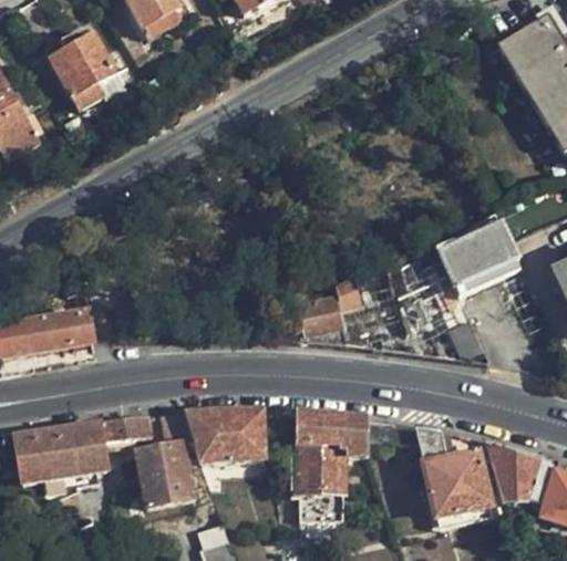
[(145,26),(174,9),(181,4),(177,0),(124,0),(141,28),(145,26)]
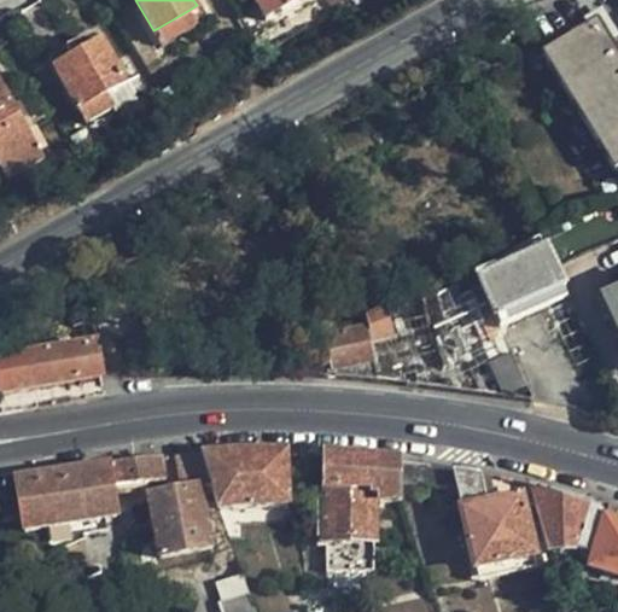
[(255,0),(264,15),(289,0),(255,0)]
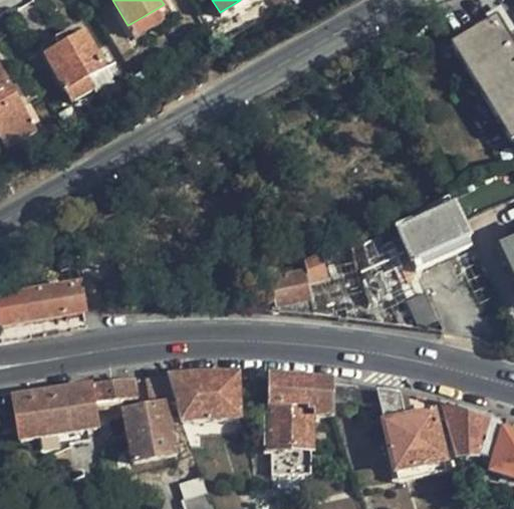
[(513,135),(513,37),(507,26),(513,23),(500,1),(483,11),(486,16),(451,37),(511,137),(513,135)]
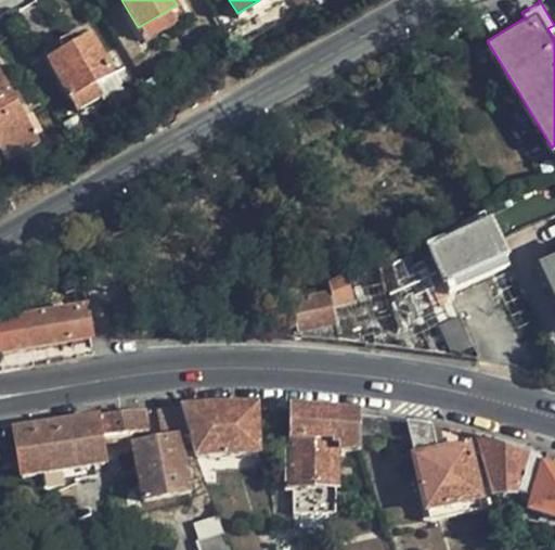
[(176,18),(170,9),(142,25),(146,36),(176,18)]
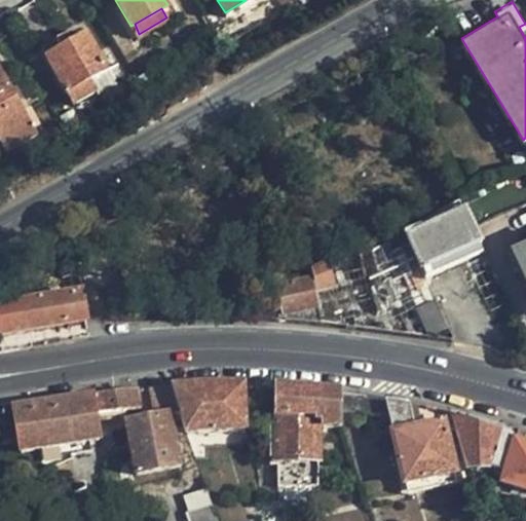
[(85,28),(71,36),(61,42),(43,51),(66,89),(88,76),(108,65),(85,28)]
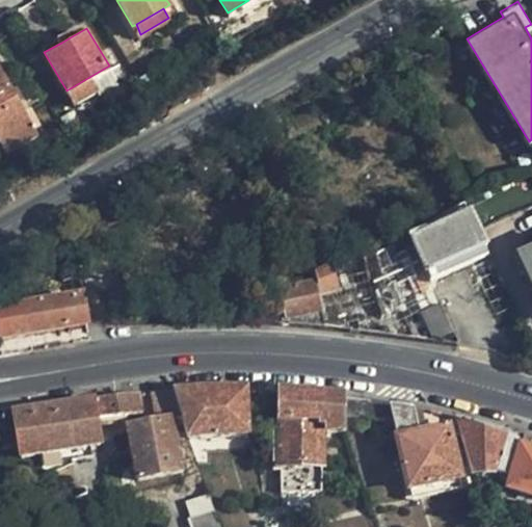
[(57,35),(61,43),(72,36),(68,30),(57,35)]
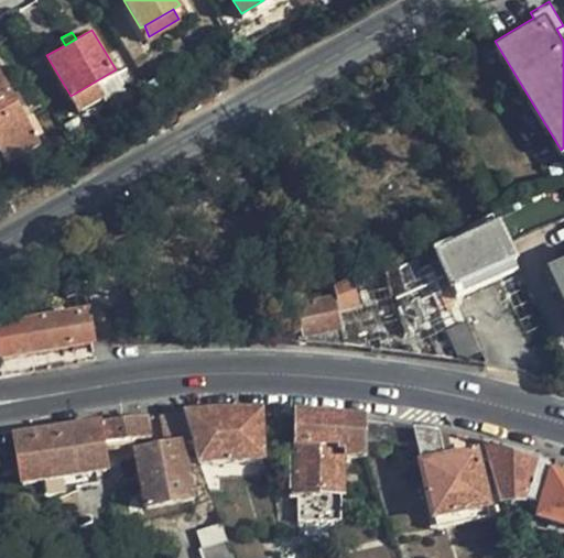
[(0,151),(4,159),(40,140),(0,70),(0,151)]
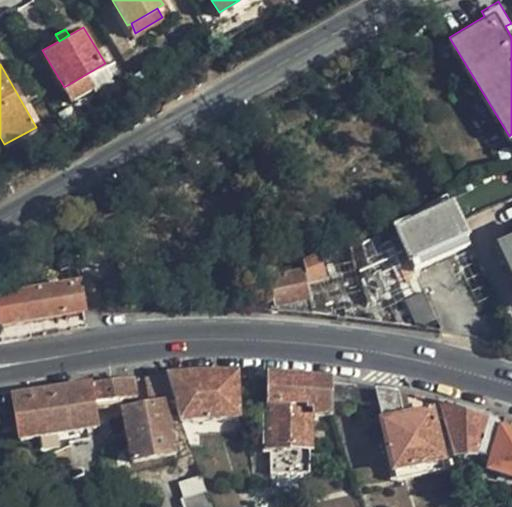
[(93,86),(86,74),(64,87),(71,99),(93,86)]
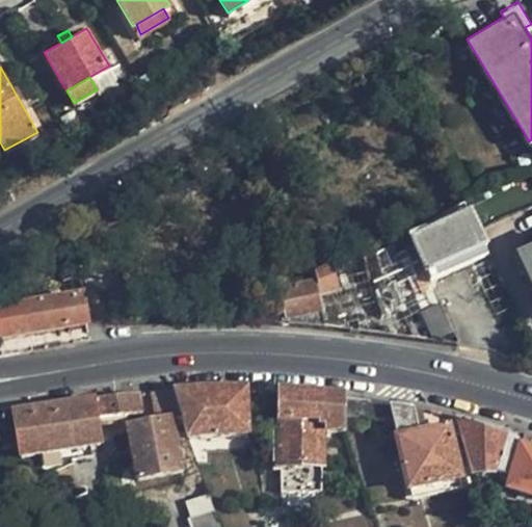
[(531,203),(531,193),(521,172),(463,200),(468,208),(479,230),(531,203)]
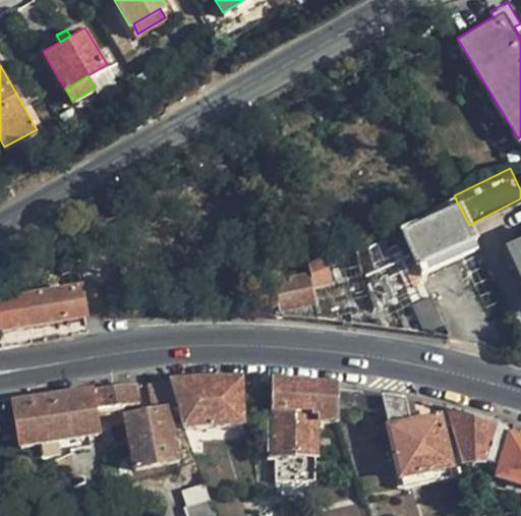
[(400,231),(402,235),(416,266),(476,239),(469,225),(458,204),(400,231)]
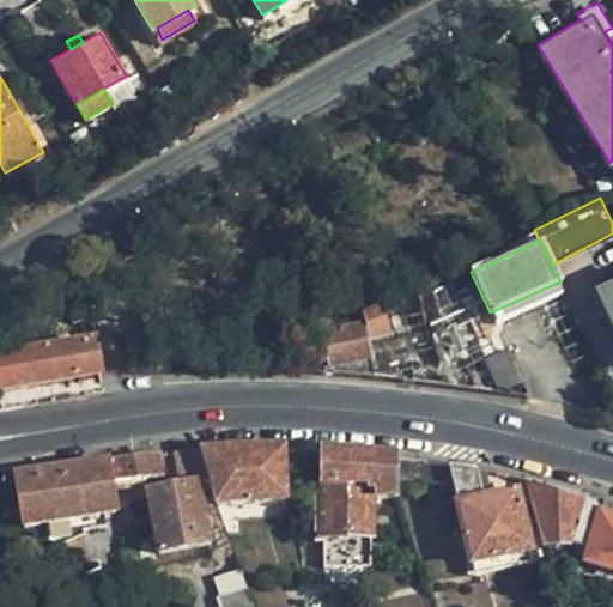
[(473,277),(423,298),(428,322),(441,381),(528,394),(490,313),(473,277)]
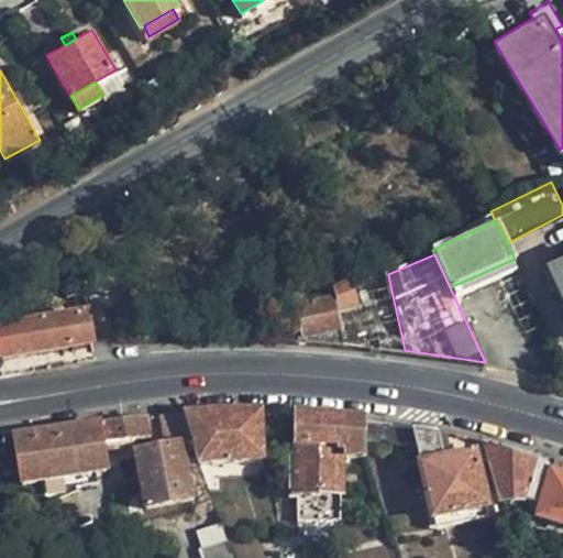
[(562,290),(562,261),(552,266),(562,290)]
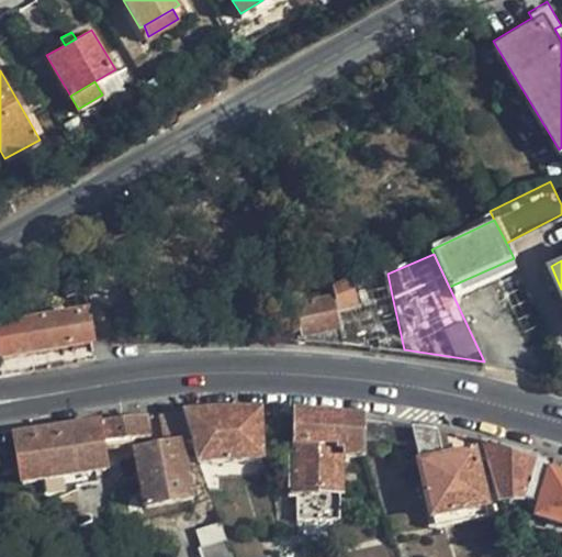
[(0,358),(1,358),(93,342),(94,340),(82,265),(0,297),(0,358)]
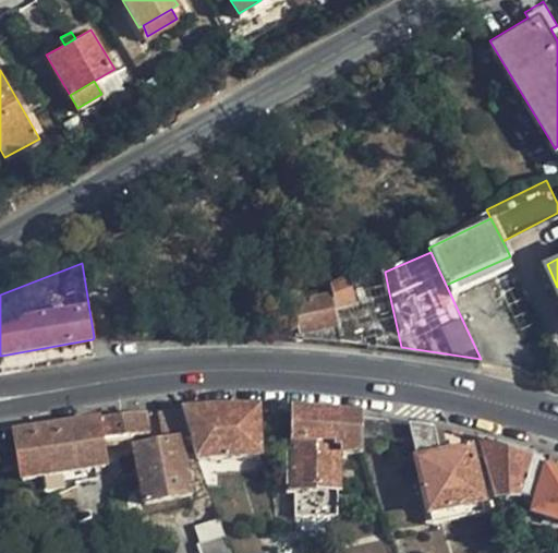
[(383,266),(348,274),(329,281),(331,290),(335,305),(389,293),(385,272),(383,266)]
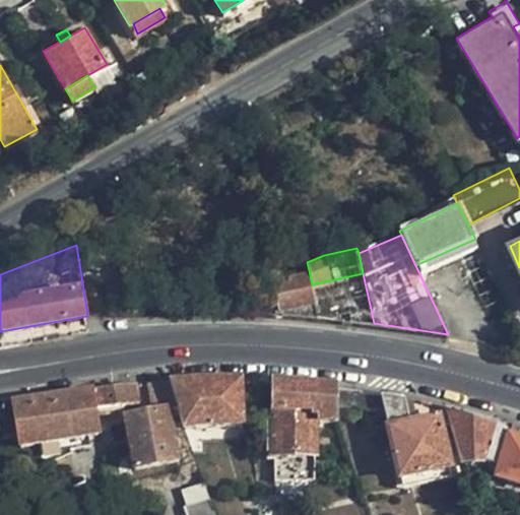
[(5,252),(0,254),(0,266),(10,261),(5,252)]
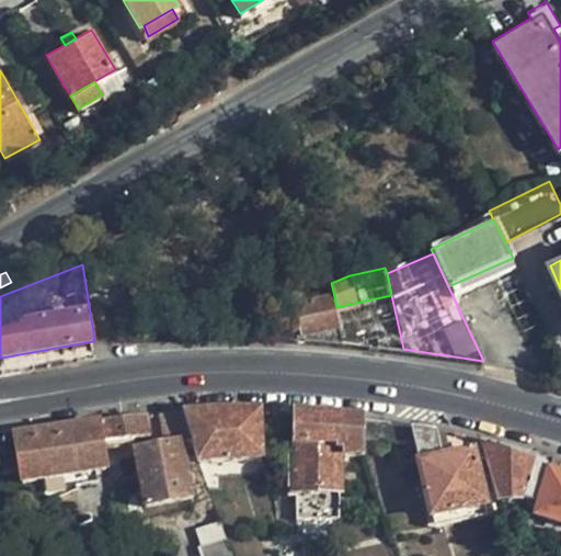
[(333,292),(294,302),(302,336),(341,325),(339,318),(336,307),(333,292)]
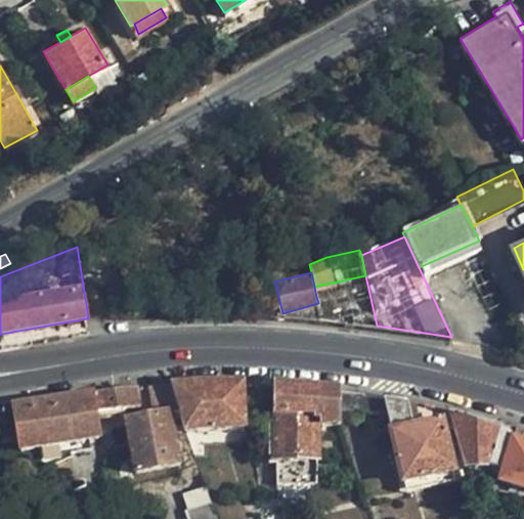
[(325,296),(316,297),(318,303),(320,317),(331,315),(325,296)]
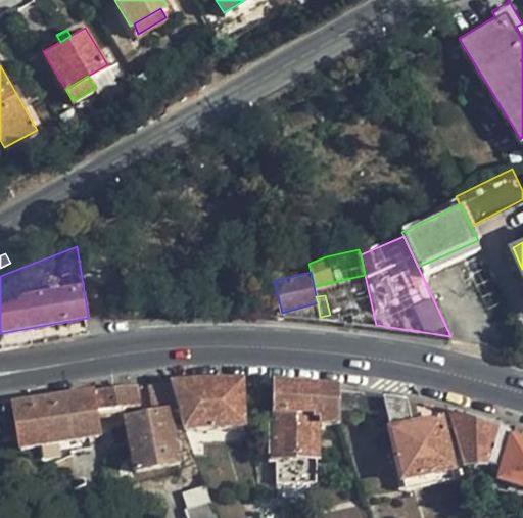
[(1,333),(3,342),(88,326),(87,318),(1,333)]
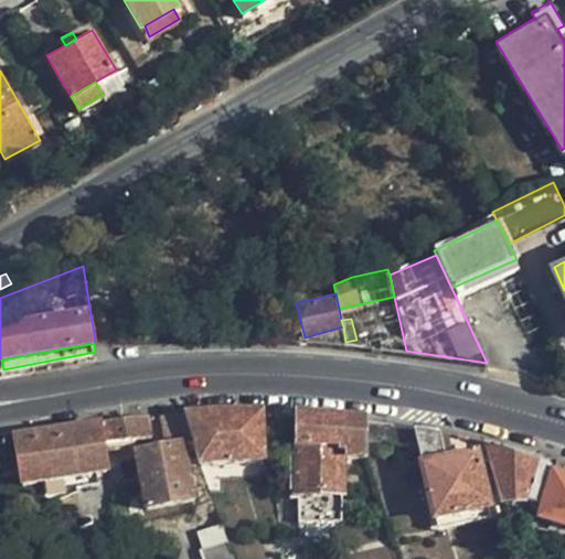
[(366,455),(366,415),(296,409),(292,493),(298,493),(340,494),(341,455),(366,455)]
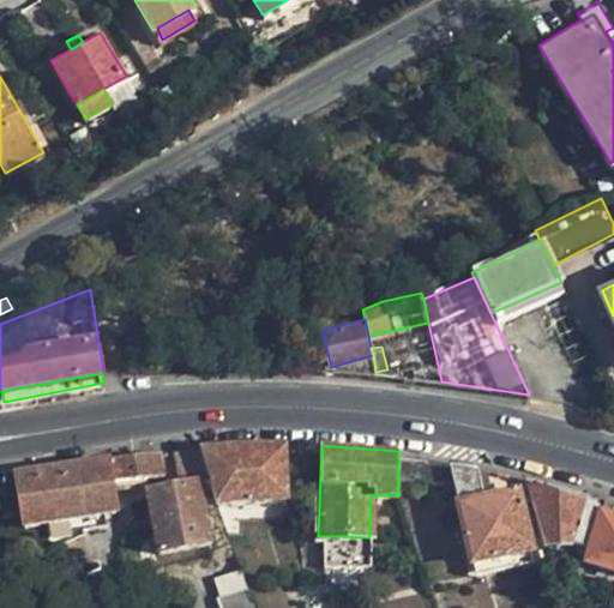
[(284,446),(200,446),(202,450),(208,474),(217,500),(286,499),(284,446)]
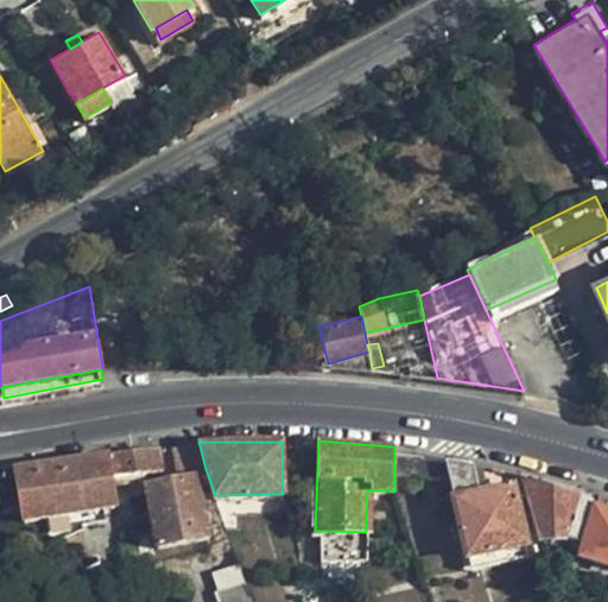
[(196,473),(206,469),(200,445),(178,451),(183,475),(196,473)]
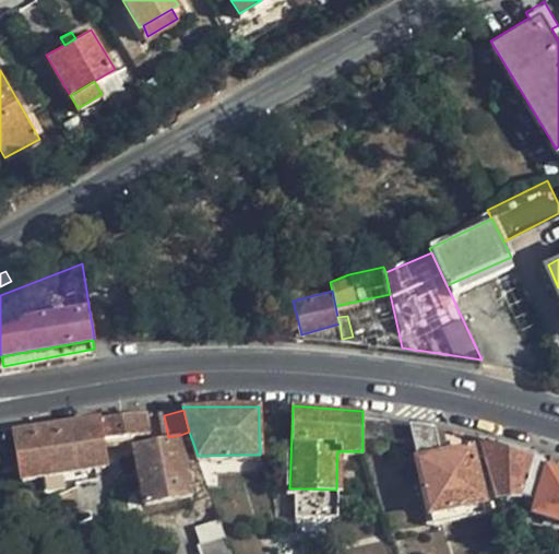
[(152,432),(149,411),(11,431),(15,447),(20,479),(104,466),(100,439),(152,432)]
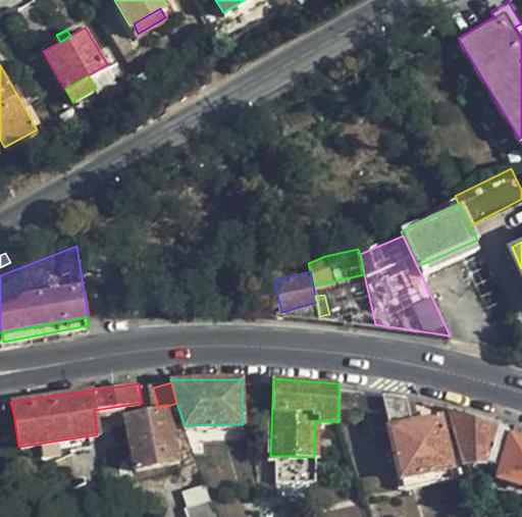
[(382,393),(362,389),(359,400),(384,406),(382,393)]
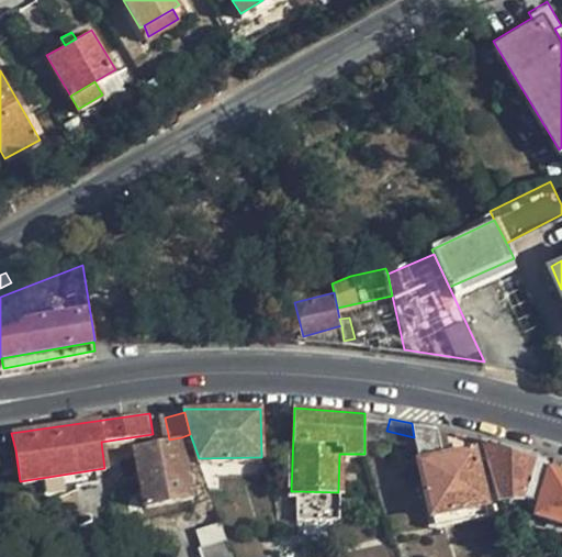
[(441,452),(436,429),(412,423),(414,437),(430,514),(486,501),(473,444),(441,452)]
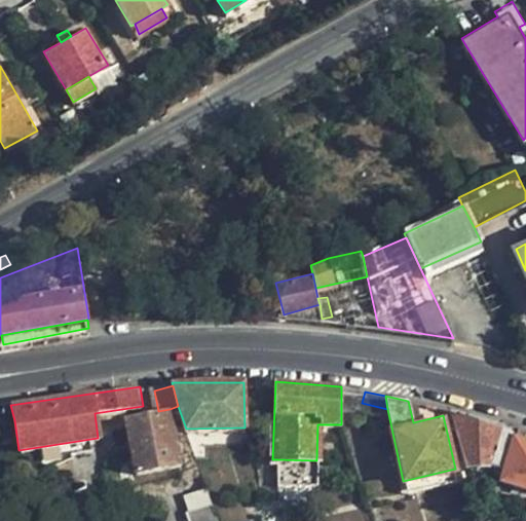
[(170,409),(158,411),(124,417),(135,471),(180,462),(170,409)]
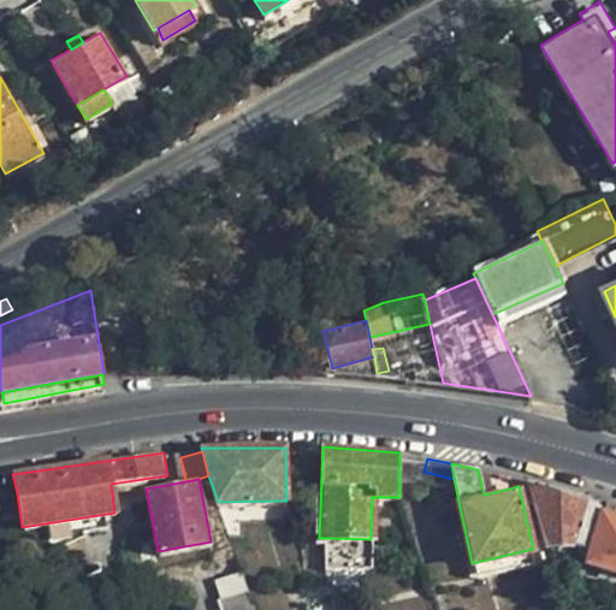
[(546,546),(576,545),(590,497),(528,480),(546,546)]
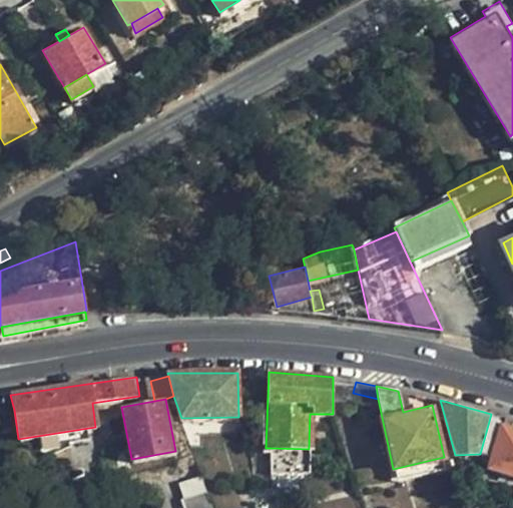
[(501,426),(504,417),(491,414),(480,454),(492,456),(501,426)]
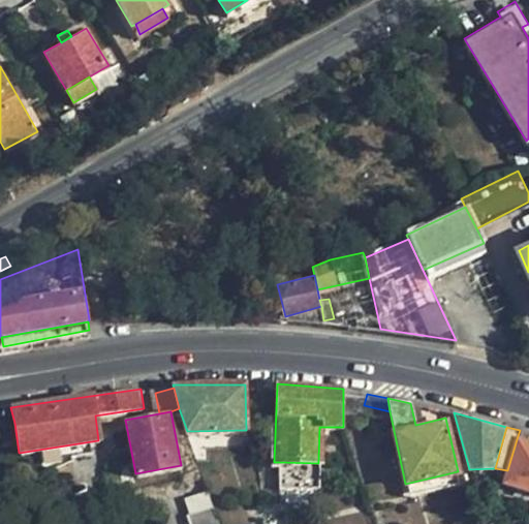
[(528,442),(517,439),(507,470),(503,483),(528,489),(528,442)]
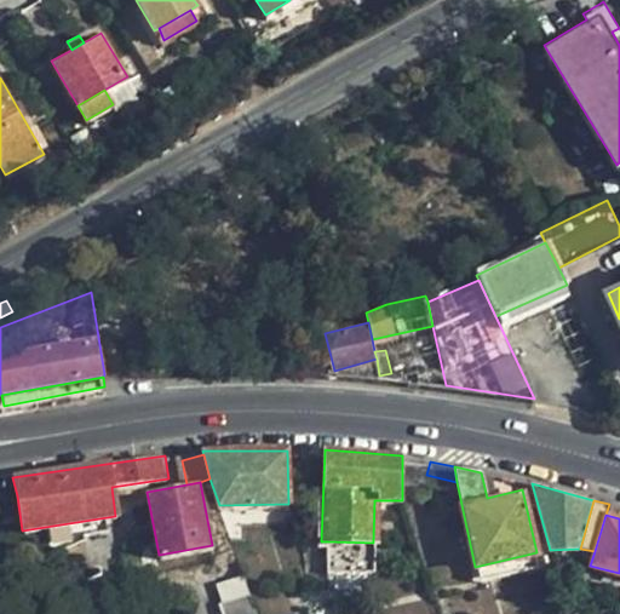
[(373,568),(373,543),(327,541),(327,568),(373,568)]
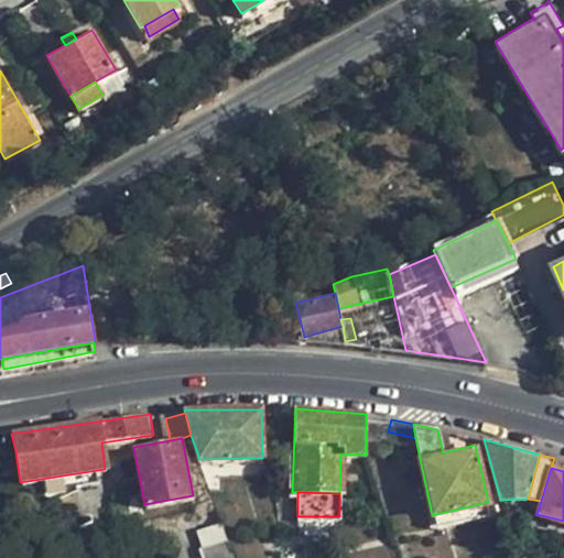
[(202,557),(232,557),(226,536),(198,547),(202,557)]
